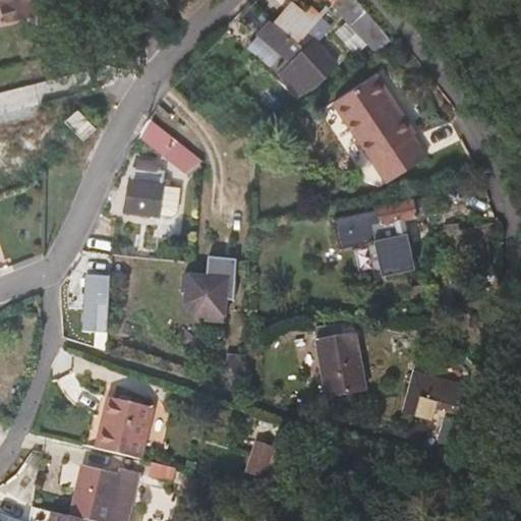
[(2,0),(4,5),(7,20),(41,12),(43,22),(64,16),(60,0),(2,0)]
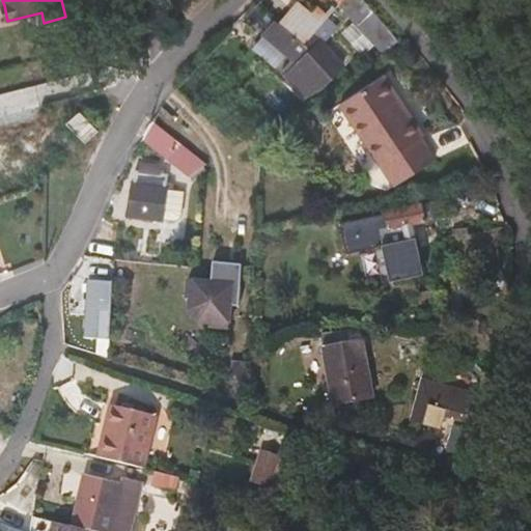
[(401,44),(363,0),(344,0),(340,5),(358,24),(383,55),(401,44)]
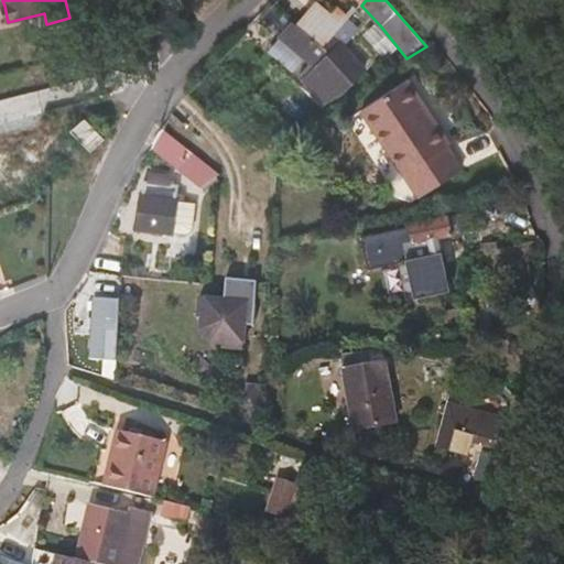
[(347,20),(349,17),(336,7),(324,21),(311,10),(297,24),(325,46),(348,21),(347,20)]
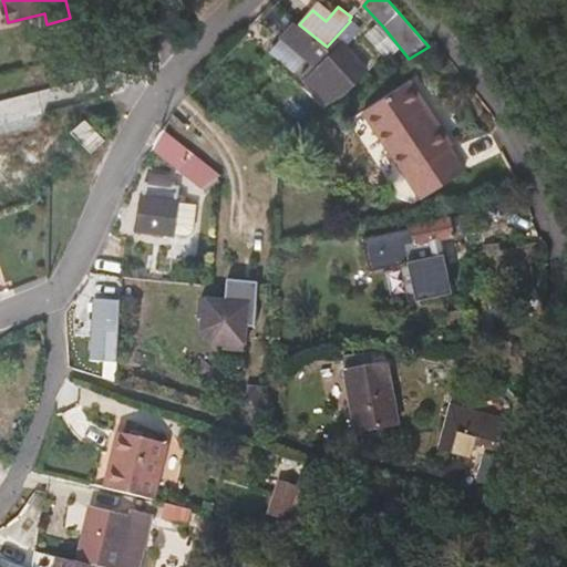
[(370,66),(346,47),(360,30),(350,21),(327,47),(299,24),(286,41),(302,51),(300,53),(312,61),(323,70),(312,83),(333,101),(347,91),(370,66)]
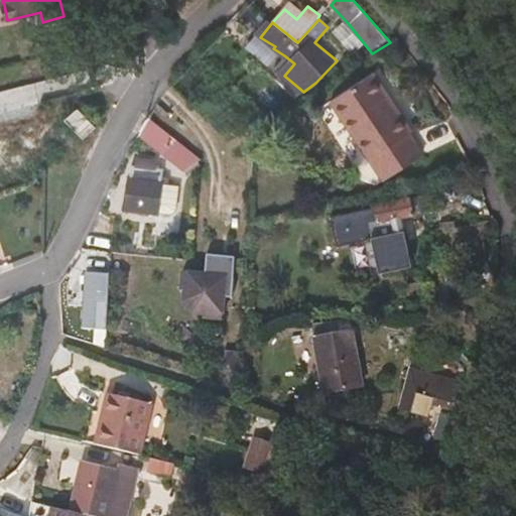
[(331,101),(370,159),(384,180),(423,155),(408,133),(403,136),(395,125),(389,115),(397,110),(373,73),(331,101)]
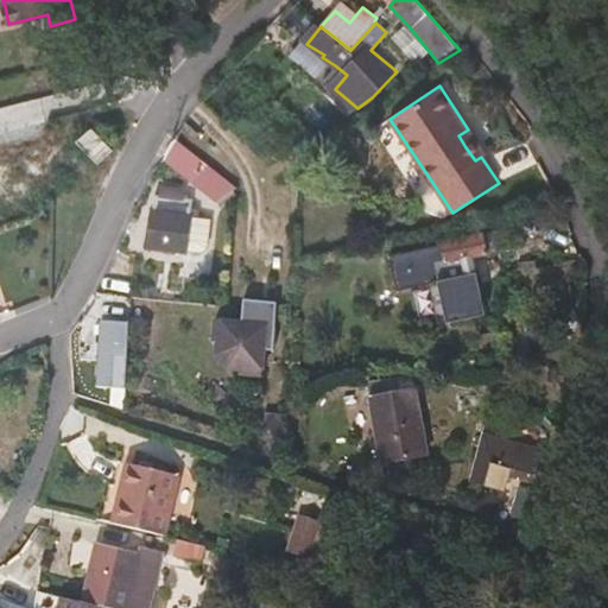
[(286,131),(277,126),(272,134),(280,140),(286,131)]
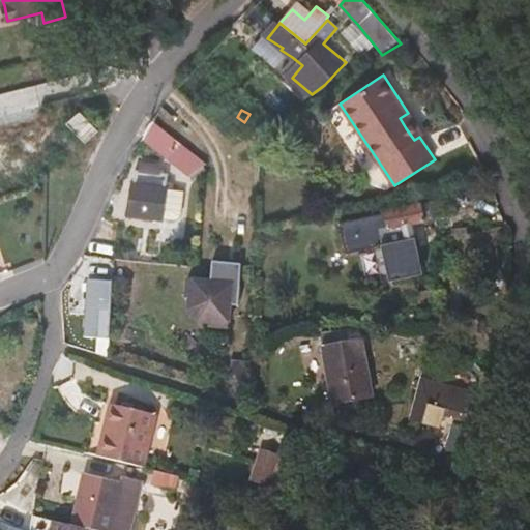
[(98,131),(80,112),(67,122),(77,133),(86,143),(98,131)]
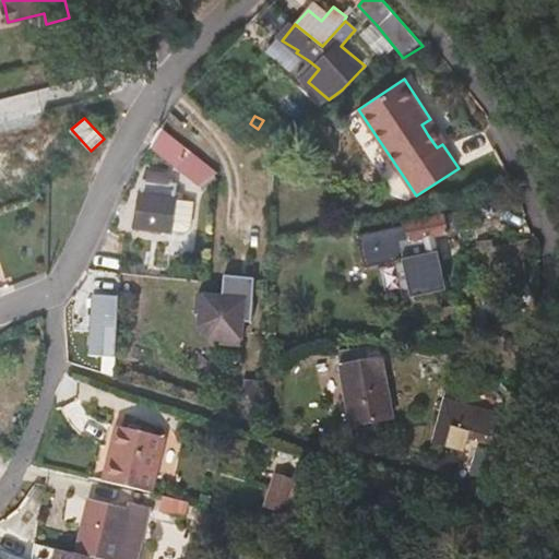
[(0,180),(14,178),(12,169),(19,168),(14,149),(19,146),(24,171),(54,166),(48,121),(7,129),(8,133),(0,134),(0,180)]
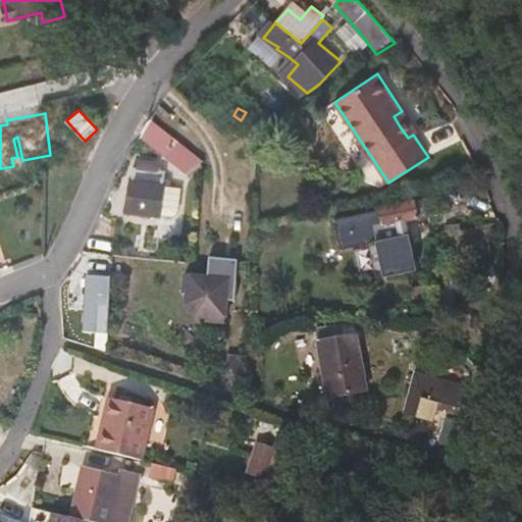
[(200,159),(150,119),(141,136),(178,168),(175,183),(183,184),(185,173),(204,161),(200,159)]
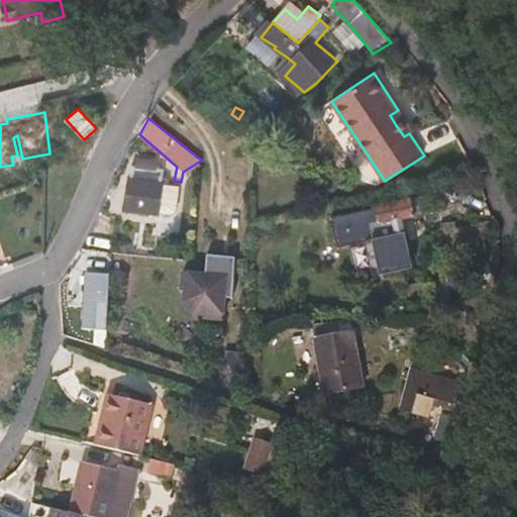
[(163,186),(165,171),(150,169),(151,163),(138,161),(137,167),(133,166),(130,188),(127,210),(159,214),(159,213),(172,214),(176,211),(179,187),(163,186)]
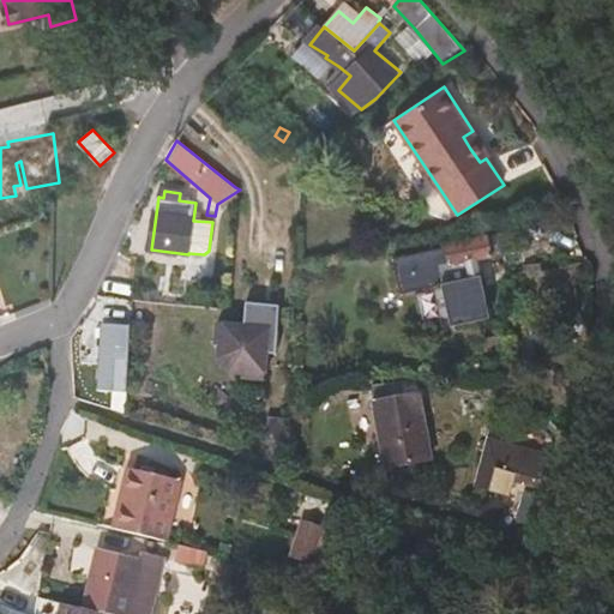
[(552,235),(549,226),(530,232),(533,241),(552,235)]
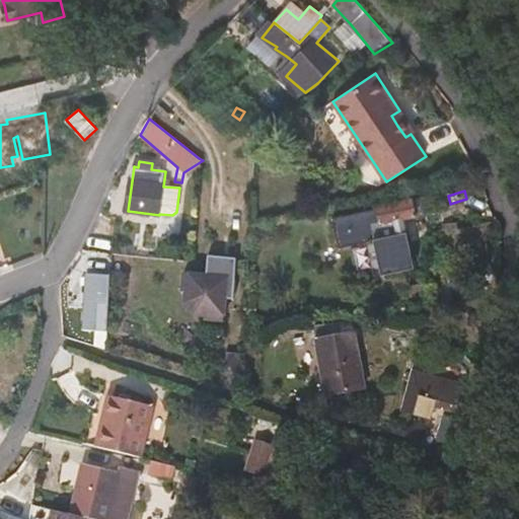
[(348,214),(362,281),(413,271),(402,222),(417,219),(413,200),(348,214)]
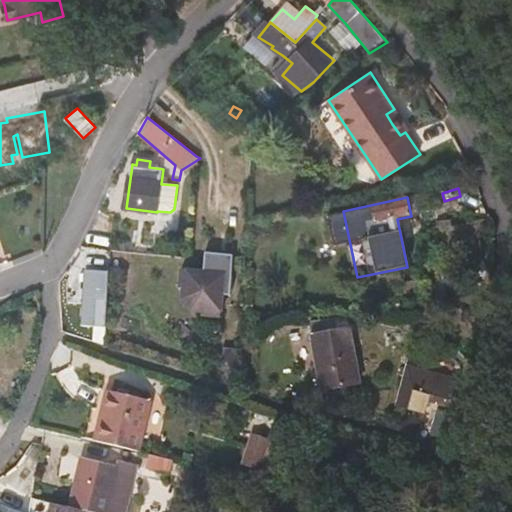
[(231,296),(233,255),(205,252),(203,271),(195,271),(187,270),(181,270),(179,289),(184,291),(182,300),(192,311),(202,311),(203,317),(221,317),(223,295),(231,296)]
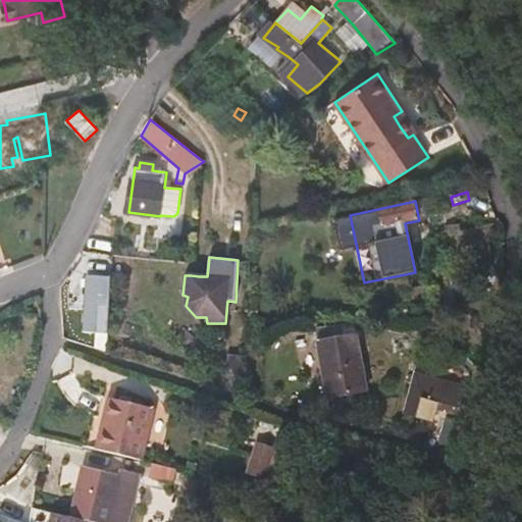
[(99,332),(100,302),(110,302),(111,277),(88,276),(87,284),(87,293),(79,293),(79,305),(86,306),(85,332),(99,332)]
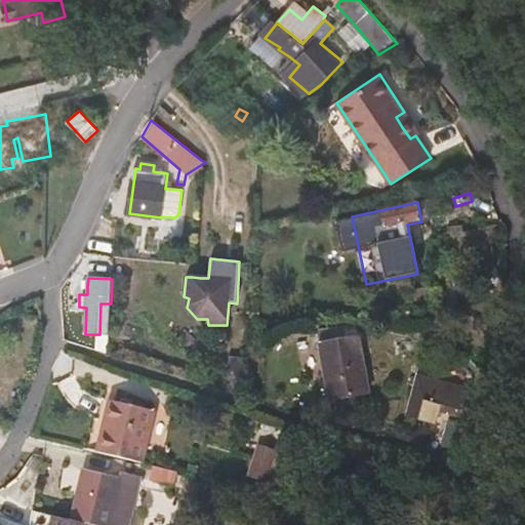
[(321,399),(329,397),(329,401),(369,393),(356,323),(316,331),(326,382),(319,385),(320,392),(321,399)]
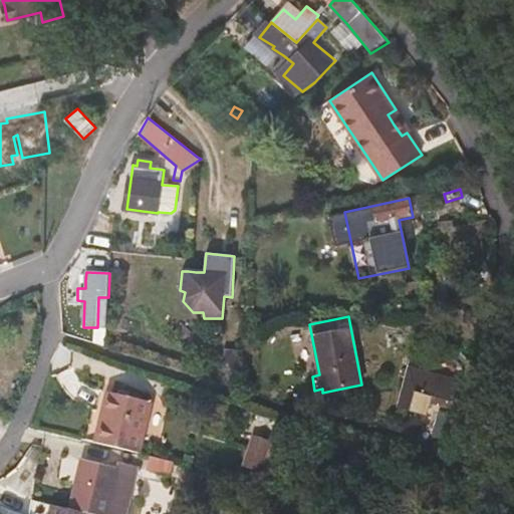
[(450,407),(455,380),(415,369),(409,411),(426,415),(429,402),(450,407)]
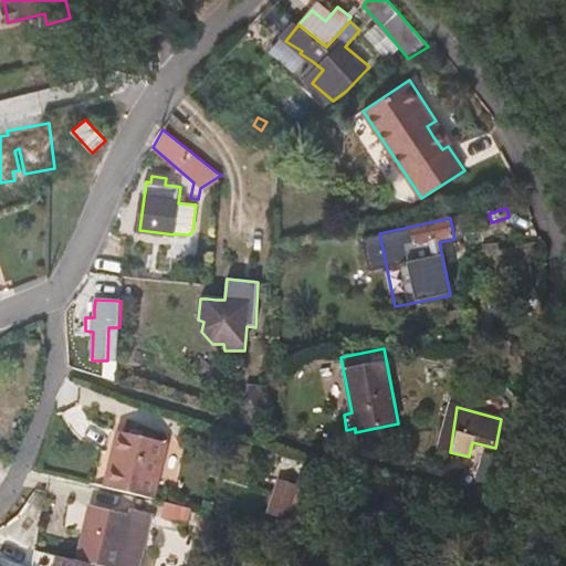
[(103,453),(96,486),(155,500),(166,442),(111,431),(108,442),(105,453),(103,453)]
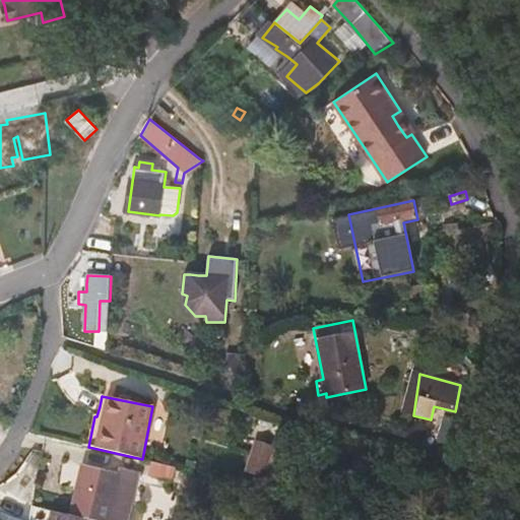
[(475,450),(480,426),(444,417),(438,442),(475,450)]
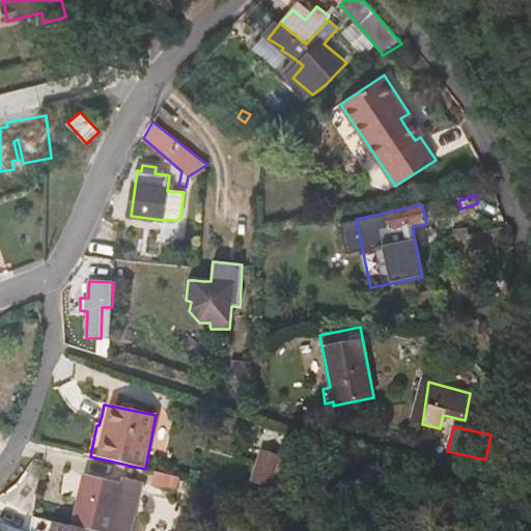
[(274,490),(284,458),(260,451),(251,482),(274,490)]
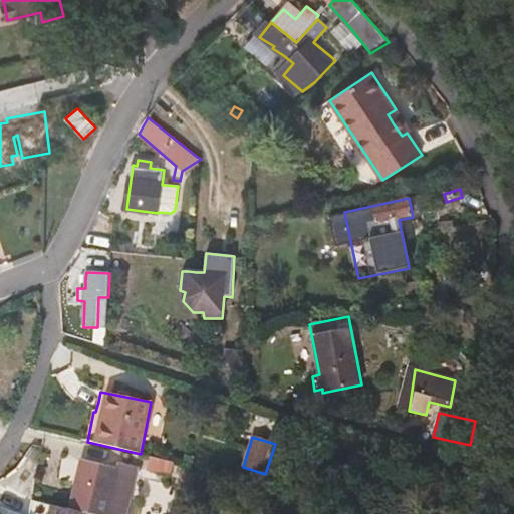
[(443,463),(448,448),(434,444),(430,459),(443,463)]
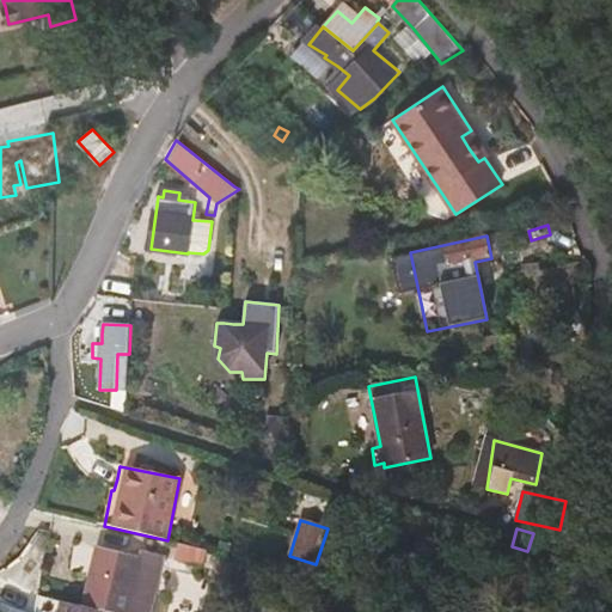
[(207,550),(182,544),(179,561),(207,567),(210,551),(207,550)]
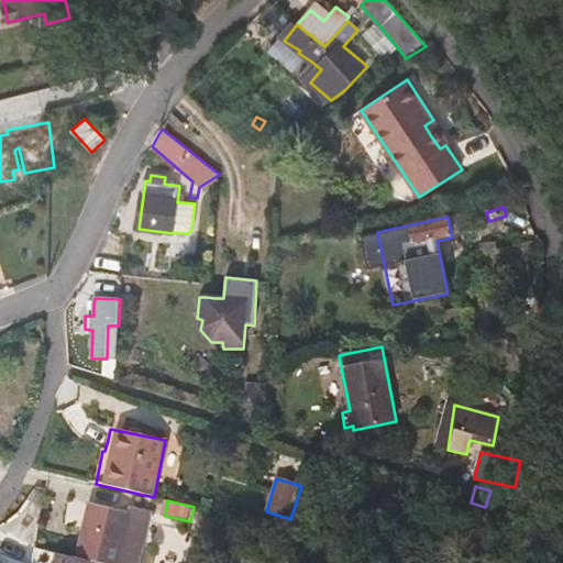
[(96,562),(141,562),(154,512),(132,508),(131,514),(94,505),(87,532),(80,560),(96,562)]
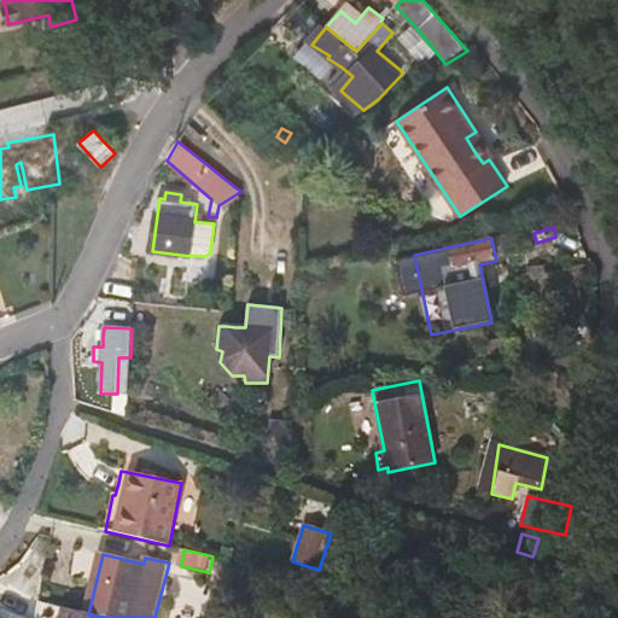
[(104,617),(83,613),(38,602),(35,612),(34,617),(104,617)]
